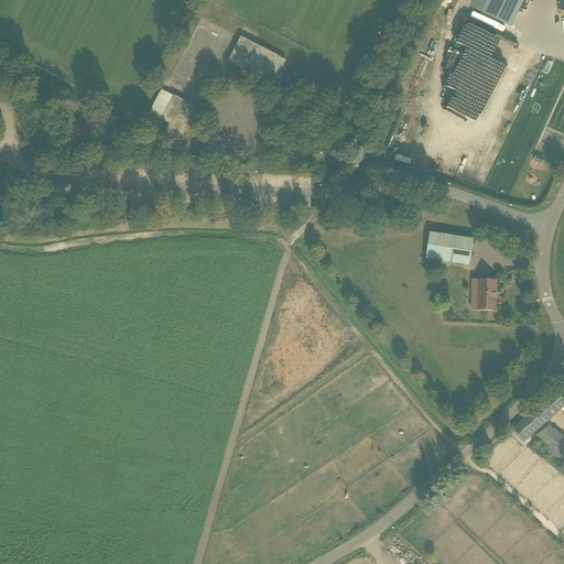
[(488,0),(481,14),(511,28),(523,0),(488,0)]
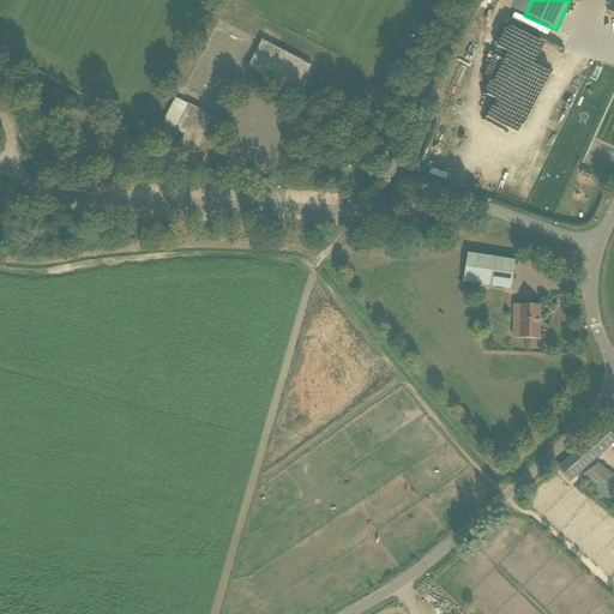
[(248,68),(292,91),(298,94),(312,67),(262,42),(248,68)]
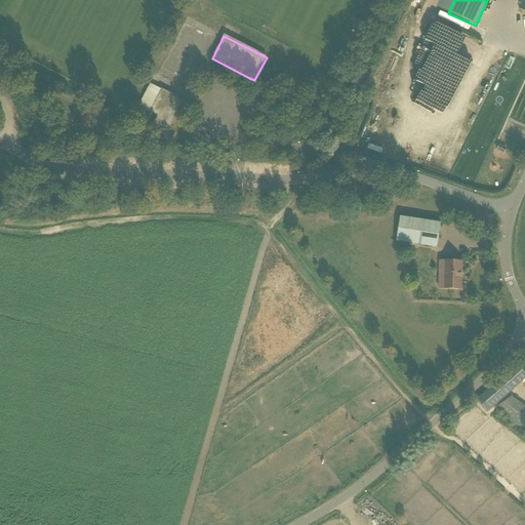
[(158,116),(152,126),(166,134),(184,102),(161,89),(150,112),(158,116)]
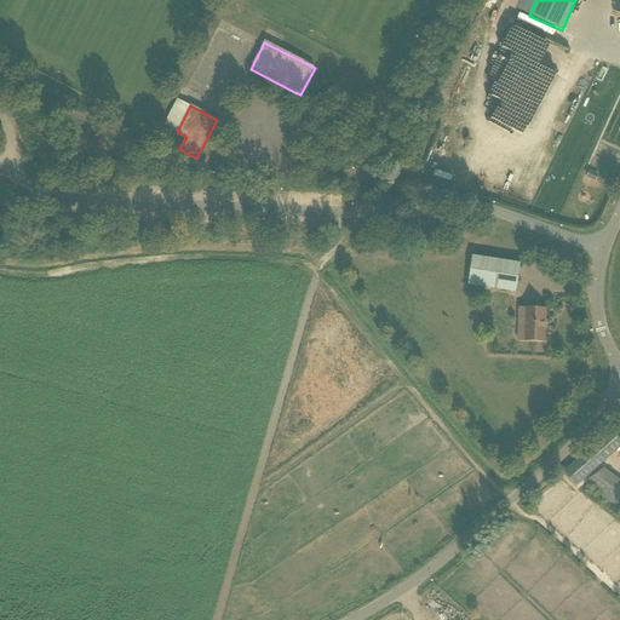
[(516,293),(521,264),(472,256),(468,285),(516,293)]
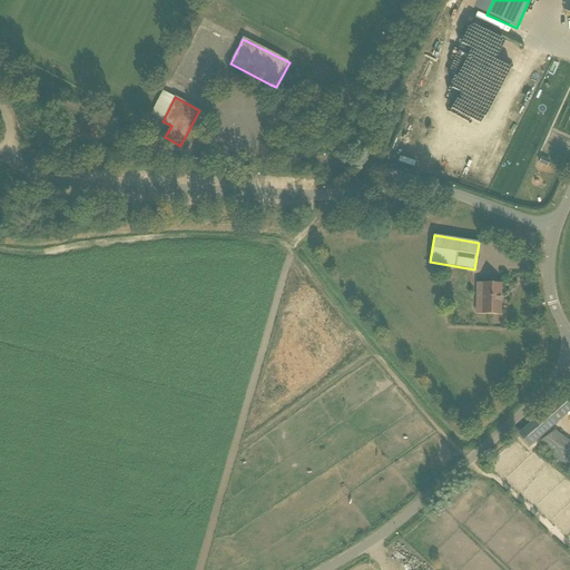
[(477,304),(482,304),(482,314),(500,314),(501,284),(478,284),(477,304)]
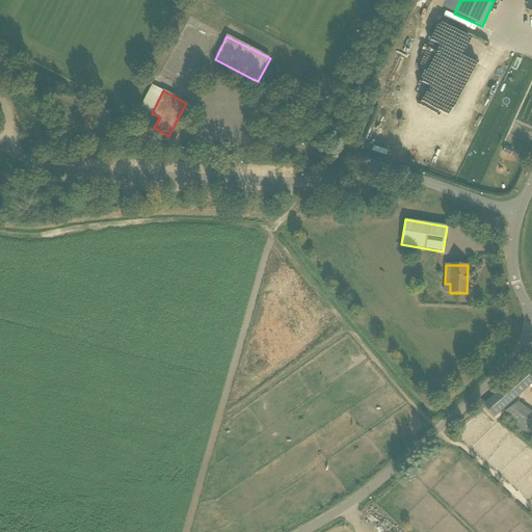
[(494,418),(531,383),(531,369),(528,365),(483,405),(494,418)]
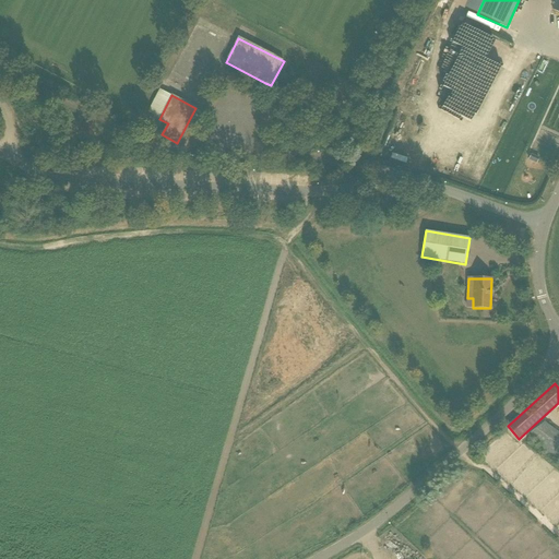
[(558,459),(558,432),(544,423),(531,432),(540,445),(558,459)]
